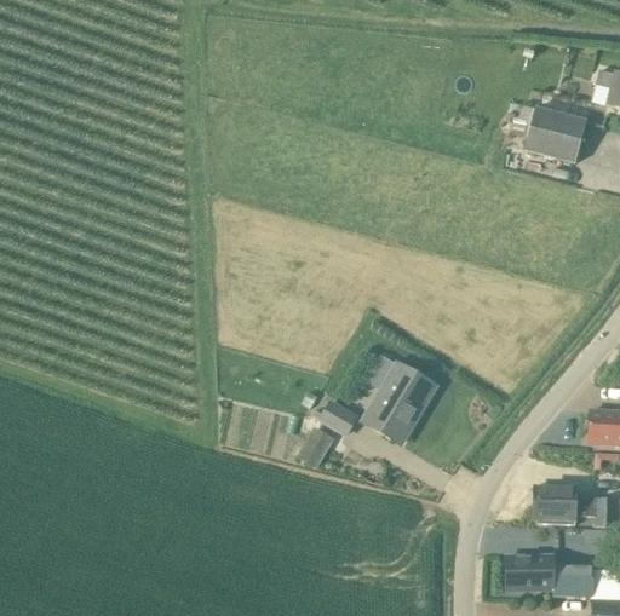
[(614,73),(598,69),(595,84),(610,88),(606,104),(619,108),(619,73),(614,72),(614,73)]
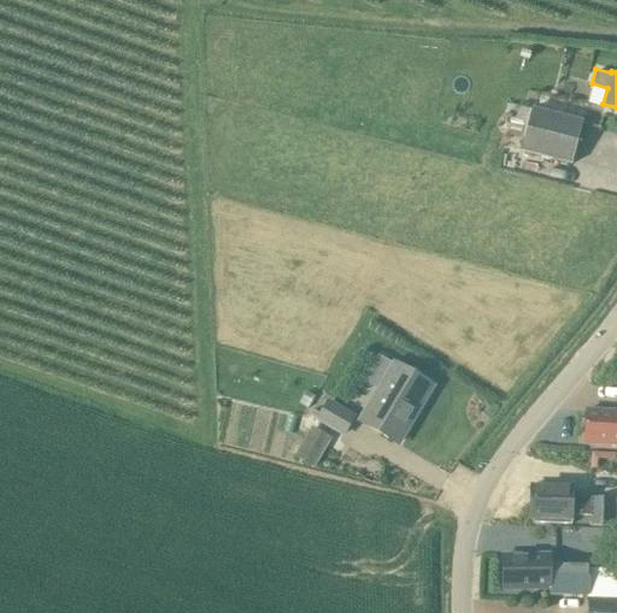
[(510,101),(507,111),(513,112),(509,133),(524,136),(532,107),(510,101)]
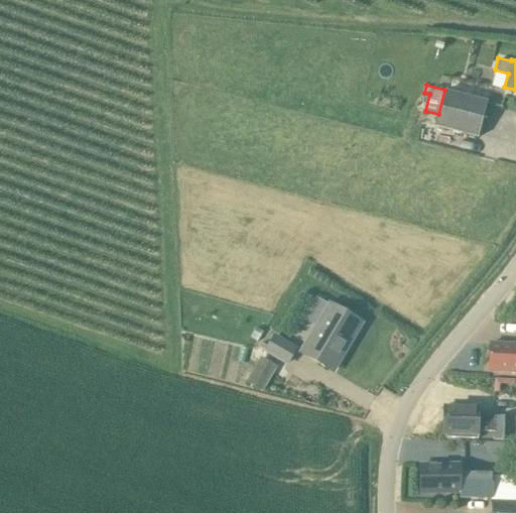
[(488,99),(445,88),(444,90),(438,114),(435,124),(479,135),(488,99)]
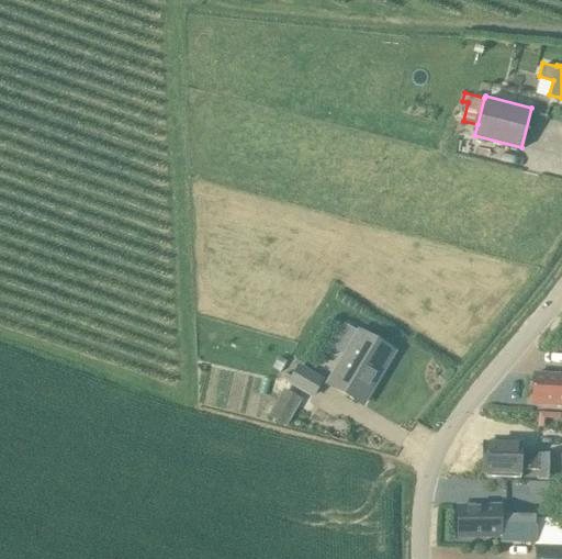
[(359,331),(350,325),(341,339),(351,345),(329,382),(361,402),(372,384),(369,383),(390,347),(360,330),(359,331)]
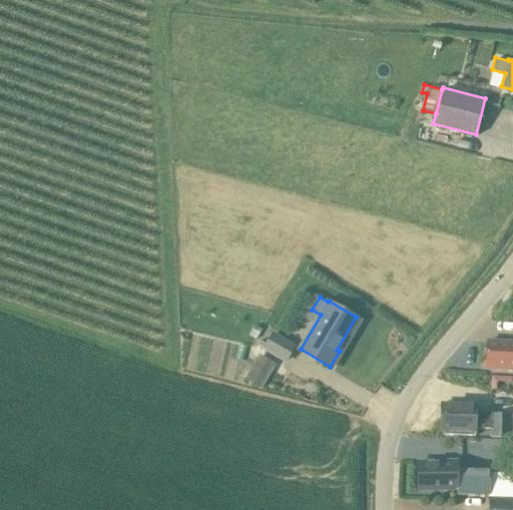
[(257,337),(262,328),(254,324),(248,332),(257,337)]
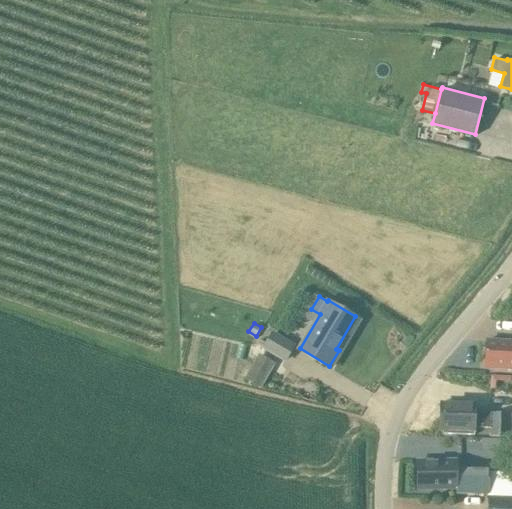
[(296,343),(272,329),(262,346),(286,361),(296,343)]
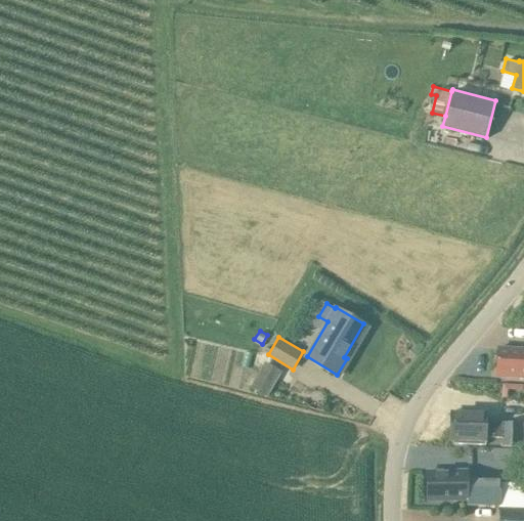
[(523,347),(497,346),(495,375),(523,376),(523,347)]
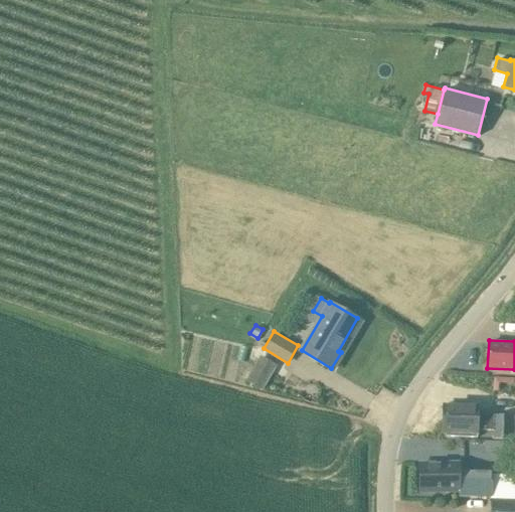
[(278,364),(261,353),(245,379),(263,389),(278,364)]
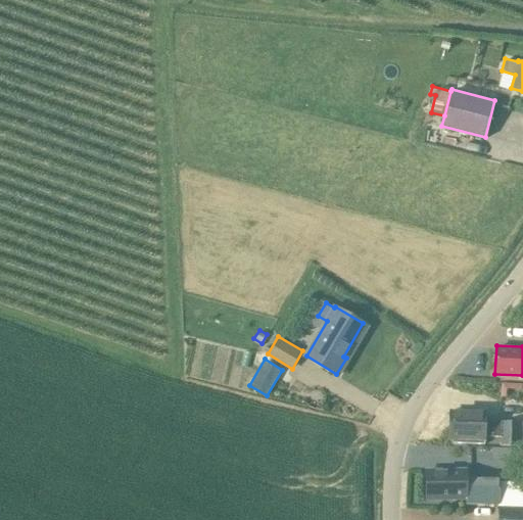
[(503,444),(503,445),(517,445),(517,444),(522,444),(522,424),(521,424),(521,420),(502,420),(502,418),(485,418),(485,411),(450,410),(449,437),(484,438),(484,435),(500,435),(500,444),(503,444)]
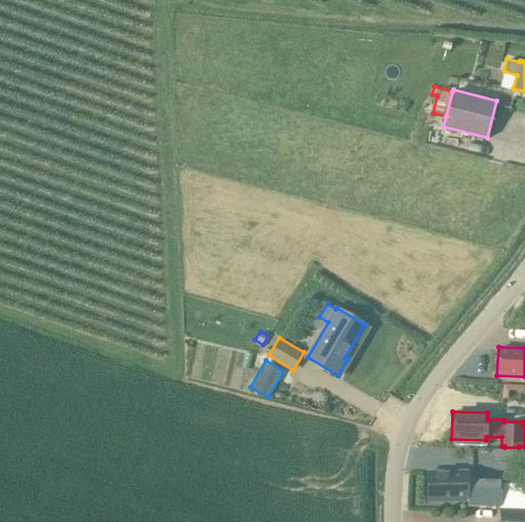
[(505,460),(505,448),(494,448),(494,460),(505,460)]
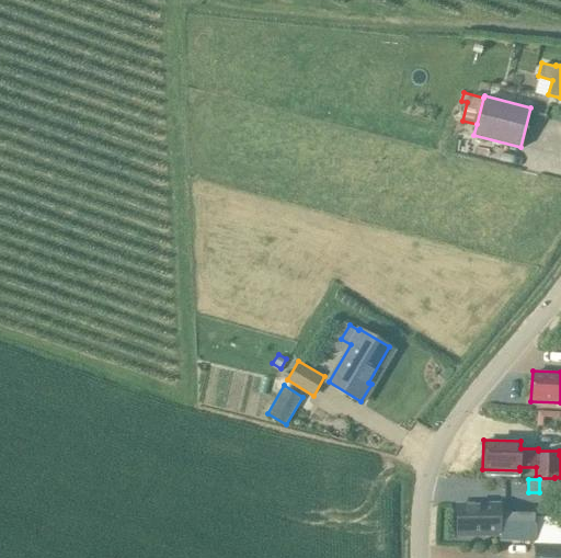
[(501,503),(456,504),(457,534),(501,533),(501,541),(534,541),(535,515),(535,508),(501,508),(501,503)]
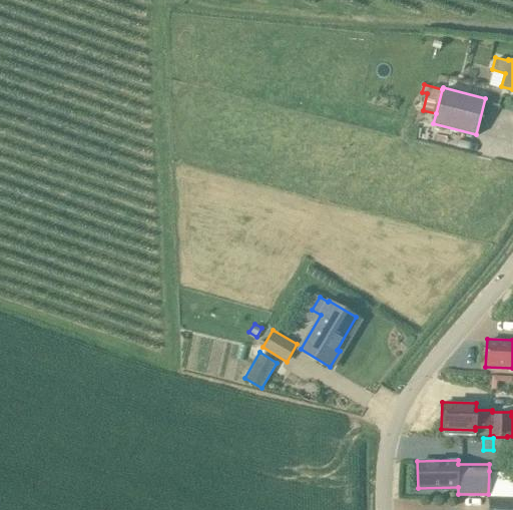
[(512,509),(512,497),(488,496),(487,509),(512,509)]
